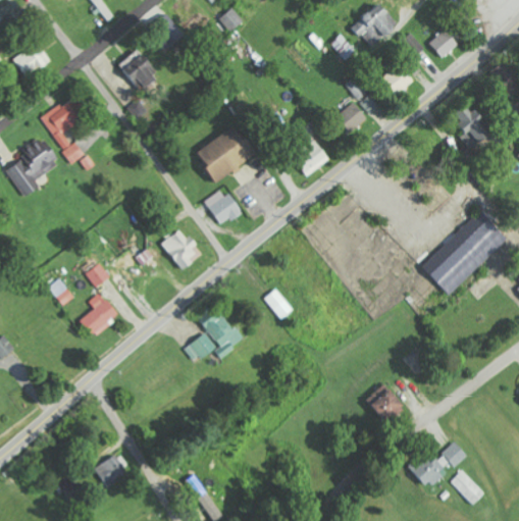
[(23,25),(16,0),(0,4),(0,32),(23,25)]
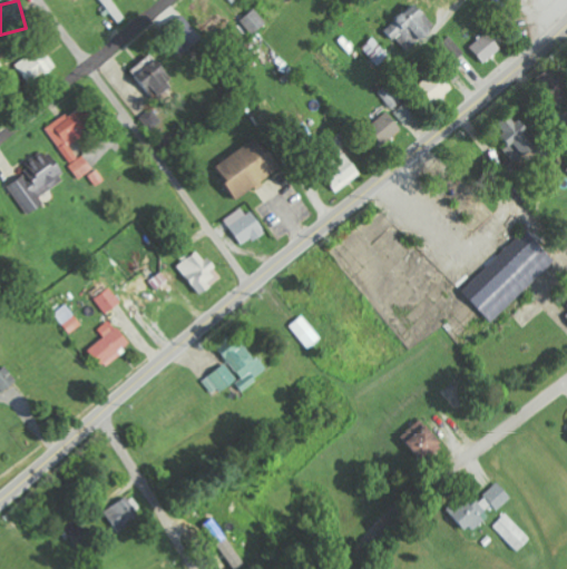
[(106,10),(117,23),(126,17),(111,0),(98,0),(106,9),(106,10)]
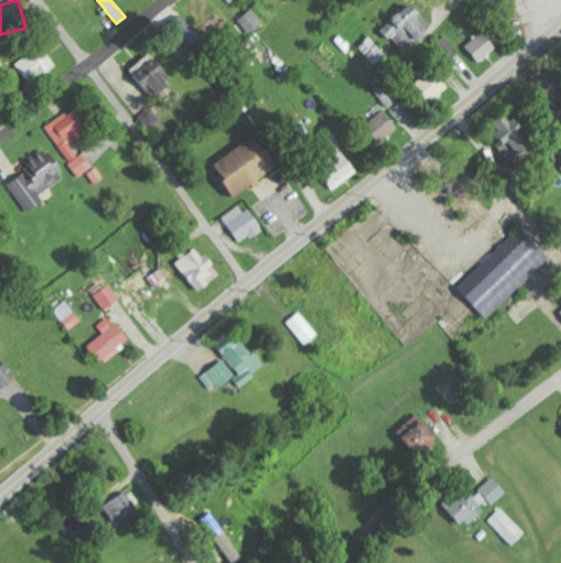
[(401,51),(416,38),(419,41),(430,29),(417,17),(421,11),(410,0),(408,0),(379,30),(401,51)]
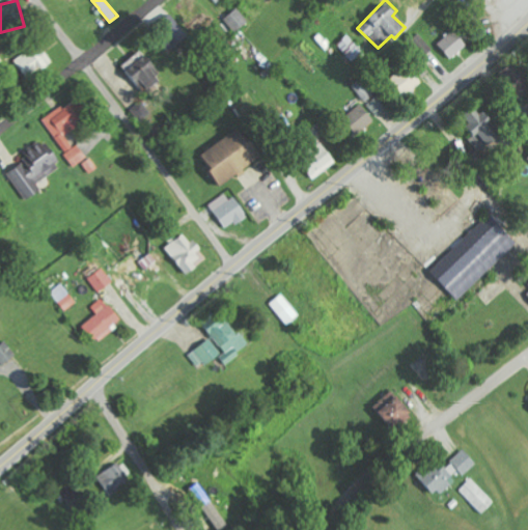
[(222,18),(234,32),(248,20),(234,6),(222,18)]
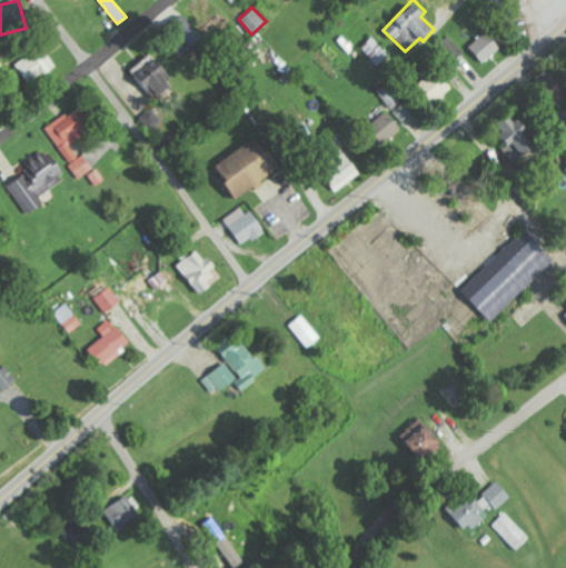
[(160,30),(182,55),(201,37),(180,13),(160,30)]
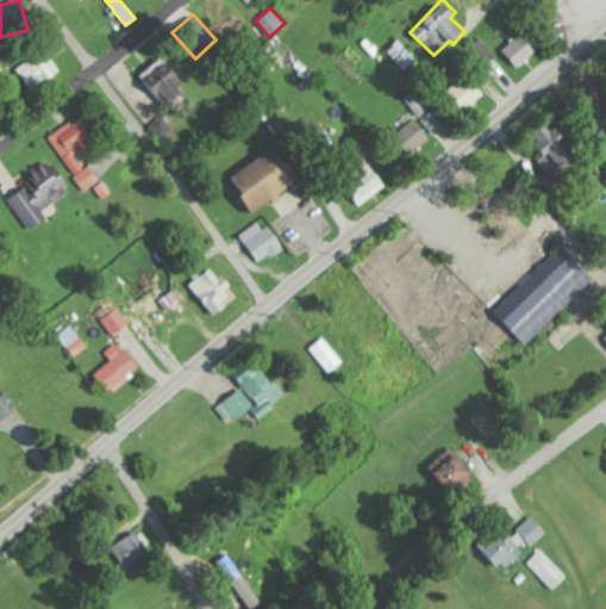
[(535,51),(522,32),(501,48),(516,67),(535,51)]
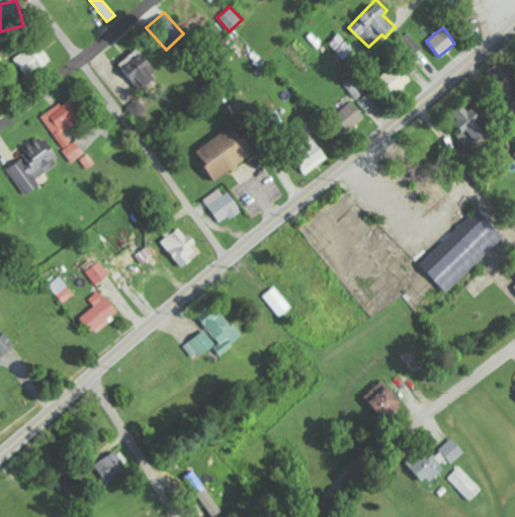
[(341,60),(352,51),(338,33),(326,42),(341,60)]
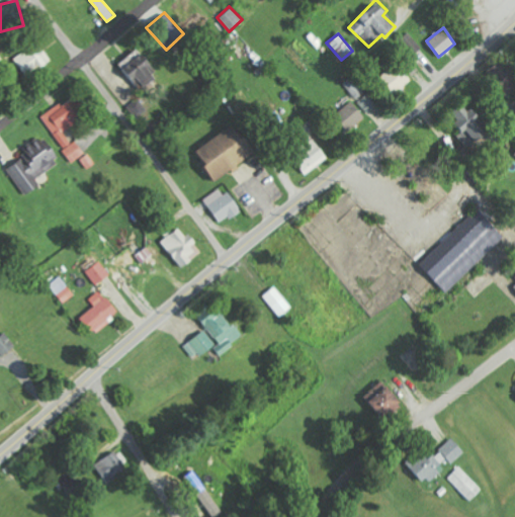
[(34,44),(10,58),(22,78),(47,63),(34,44)]
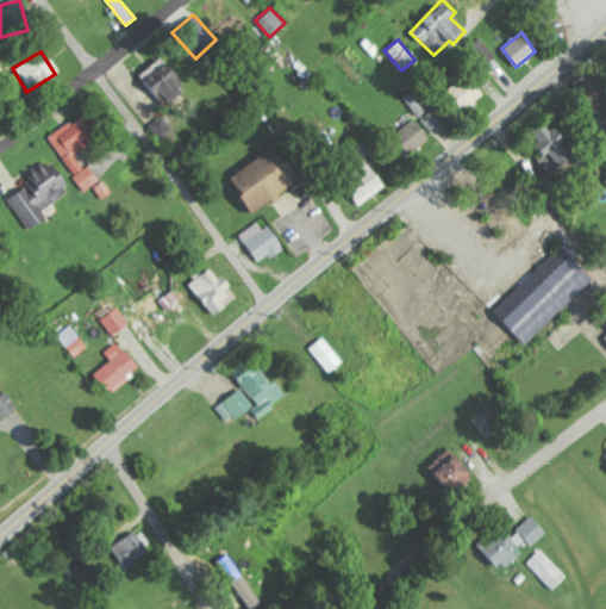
[(183,91),(173,79),(177,74),(163,58),(144,76),(164,99),(162,101),(167,107),(183,91)]
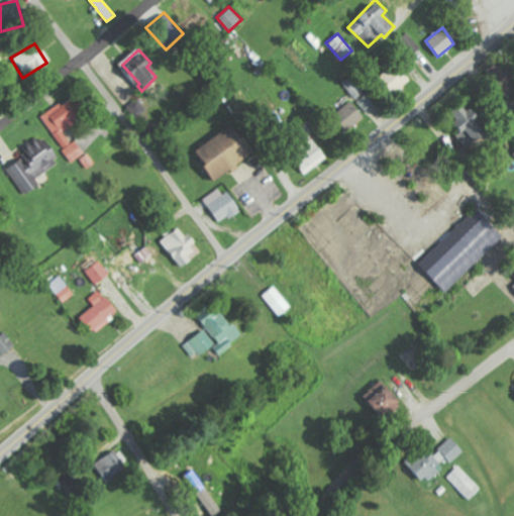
[(351,99),(362,92),(350,76),(340,83),(351,99)]
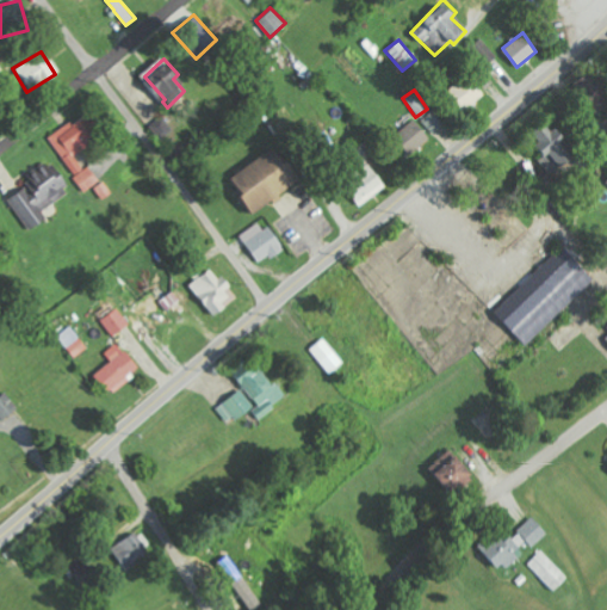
[(440,122),(431,110),(419,121),(429,133),(440,122)]
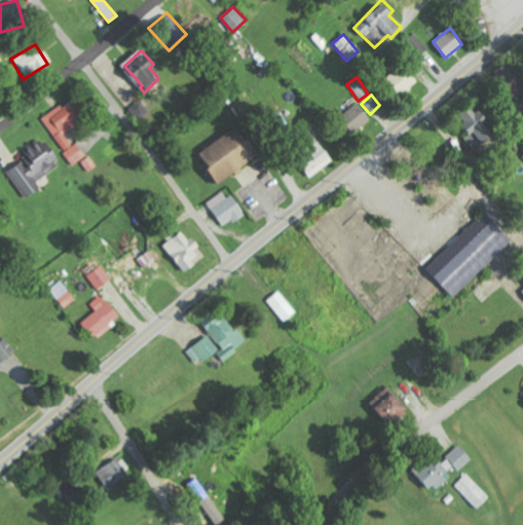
[(40,118),(70,164),(84,156),(75,142),(70,145),(63,134),(87,117),(75,97),(40,118)]
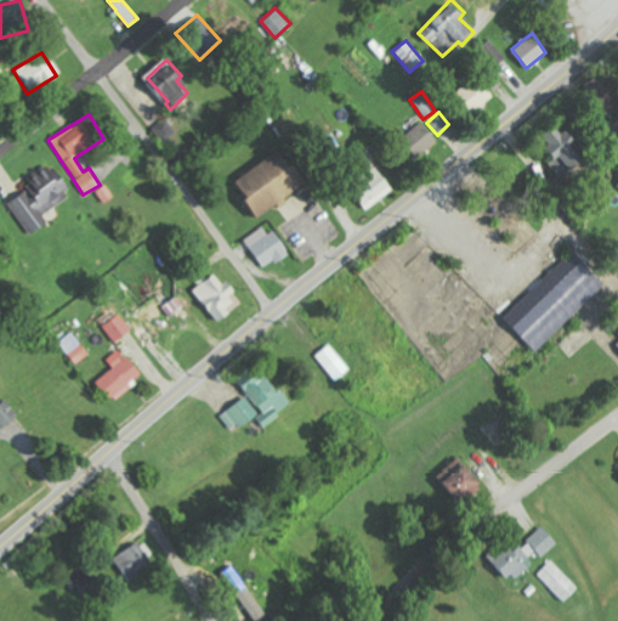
[(436,141),(420,119),(402,133),(418,156),(436,141)]
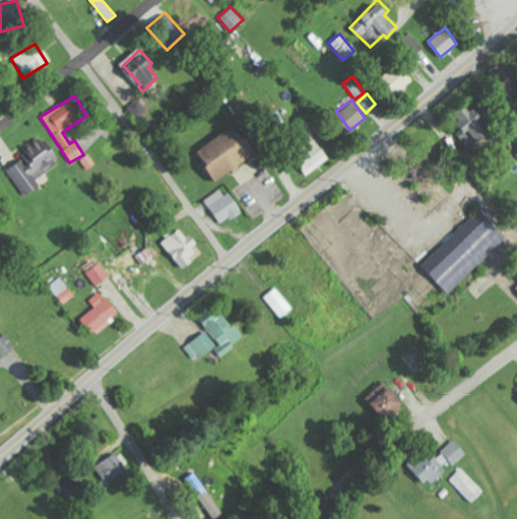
[(488,134),(478,124),(482,120),(465,101),(449,115),(462,131),(457,136),(469,150),(488,134)]
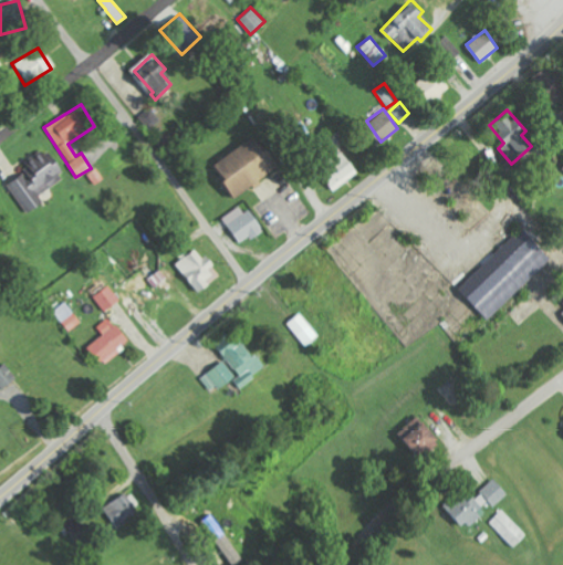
[(232,199),(279,167),(257,135),(210,167),(232,199)]
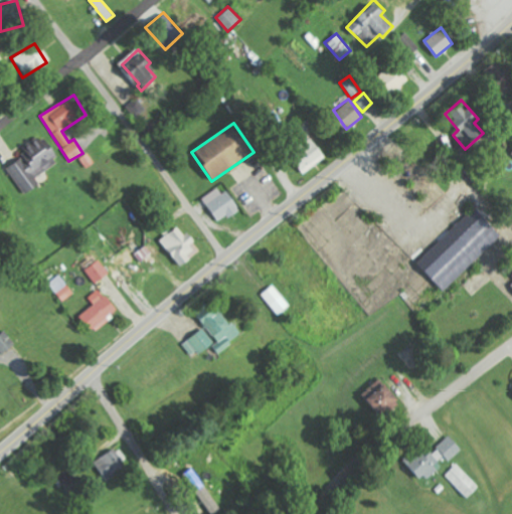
[(24,194),(36,186),(31,179),(58,160),(41,137),(3,165),(24,194)]
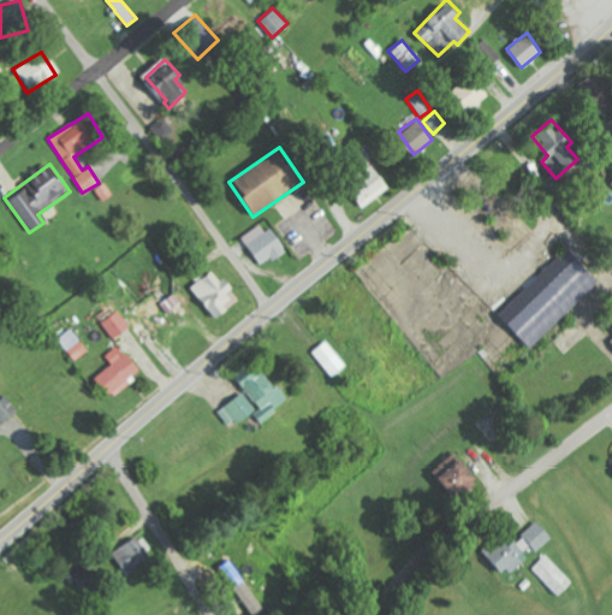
[(368,178),(350,195),(362,210),(388,185),(374,169),(366,176),(368,178)]
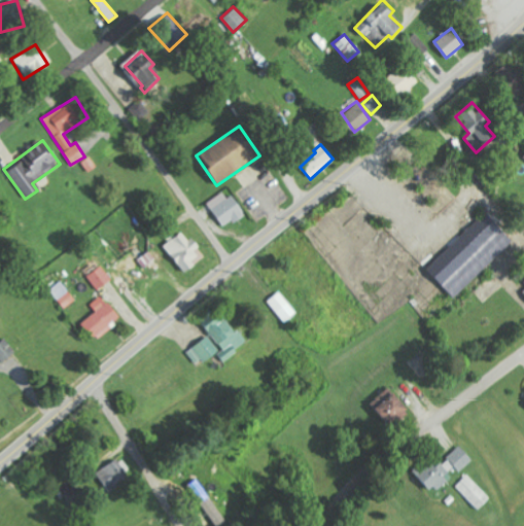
[(243,213),(224,188),(206,203),(224,228),(243,213)]
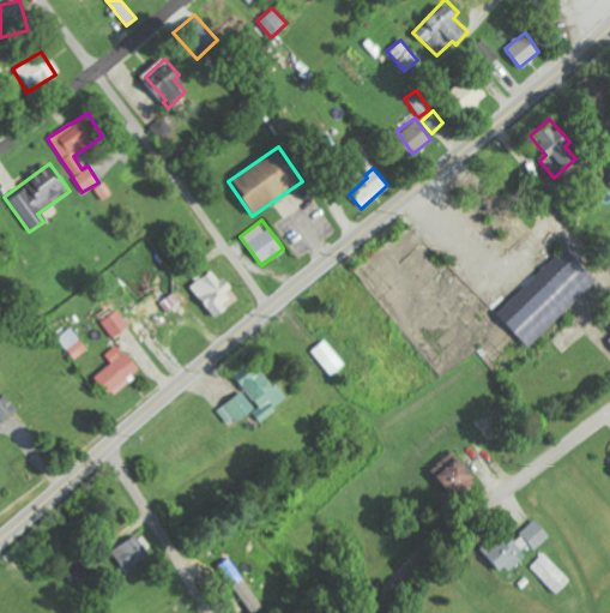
[(597,281),(565,246),(496,312),(527,346),(597,281)]
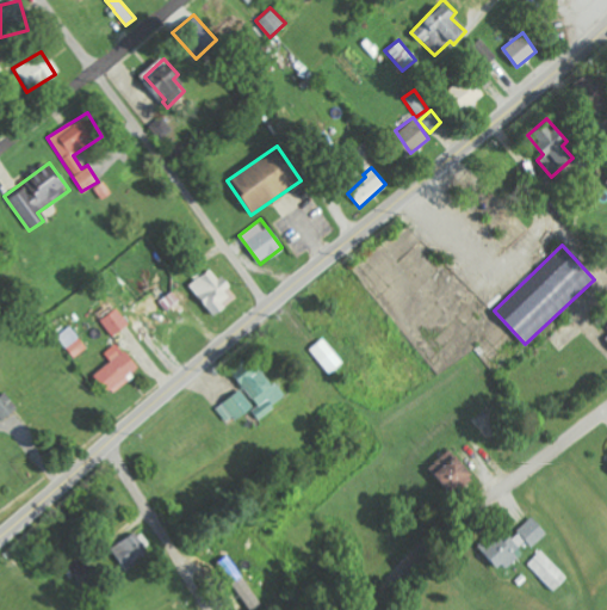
[(237,297),(211,266),(187,287),(212,318),(237,297)]
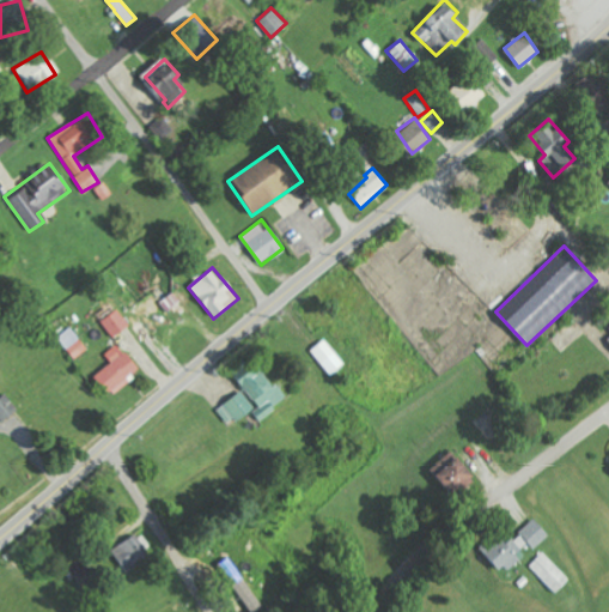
[(166,310),(178,301),(171,291),(159,301),(166,310)]
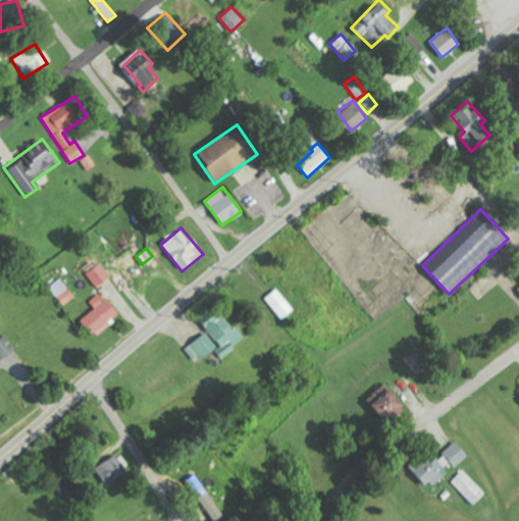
[(85,274),(97,288),(109,276),(98,263),(85,274)]
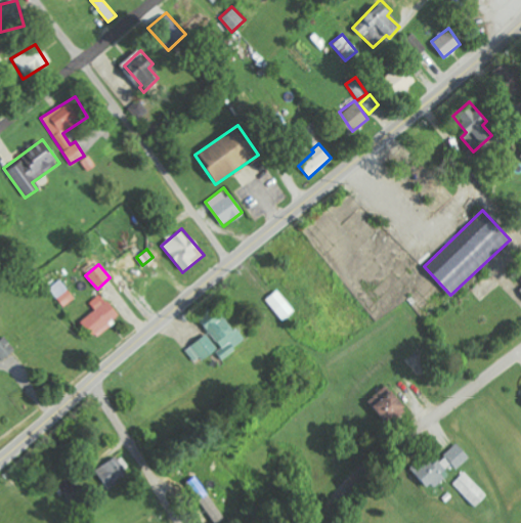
[(47,287),(62,306),(74,298),(59,277),(47,287)]
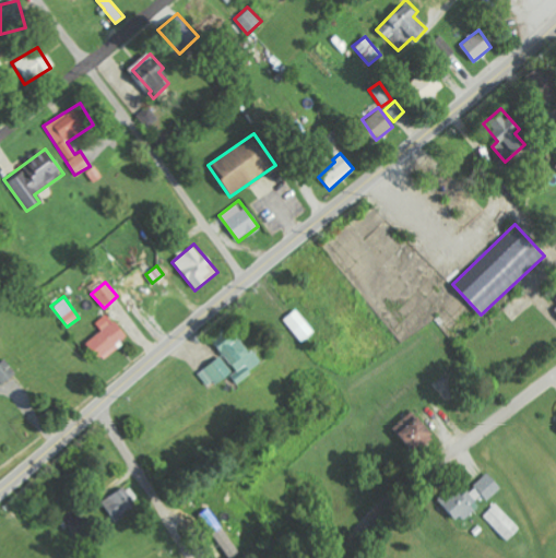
[(300,342),(314,332),(296,308),(283,319),(300,342)]
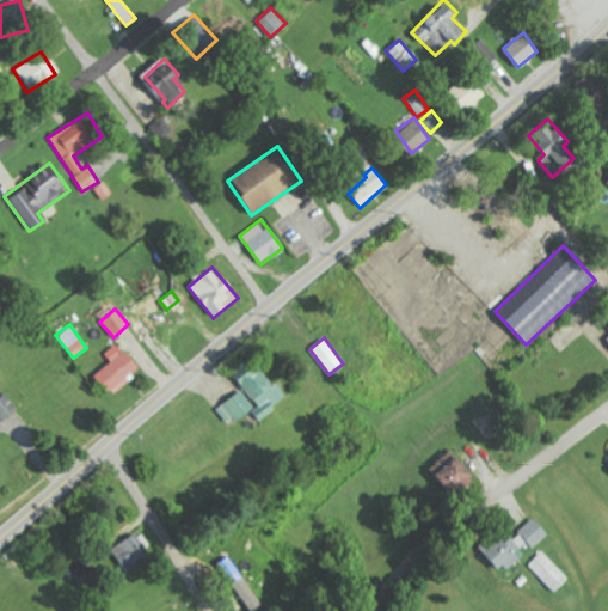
[(110,362),(93,373),(106,393),(139,373),(120,342),(103,352),(110,362)]
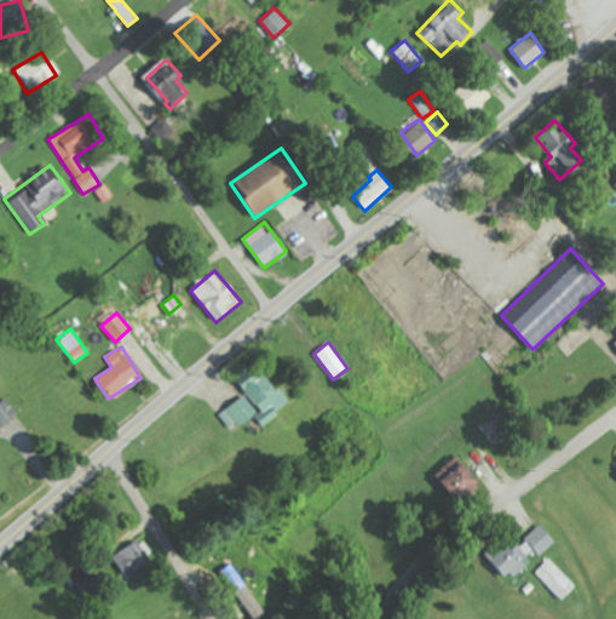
[(289,401),(259,370),(254,373),(246,364),(230,379),(242,391),(217,416),(231,431),(249,413),(263,427),(289,401)]
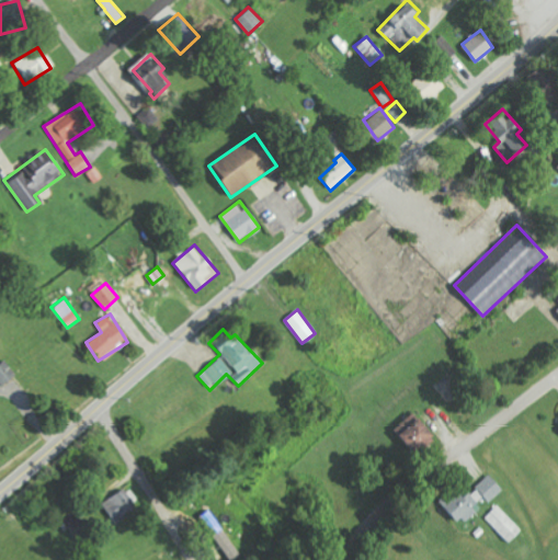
[(15,376),(6,360),(0,362),(0,386),(15,376)]
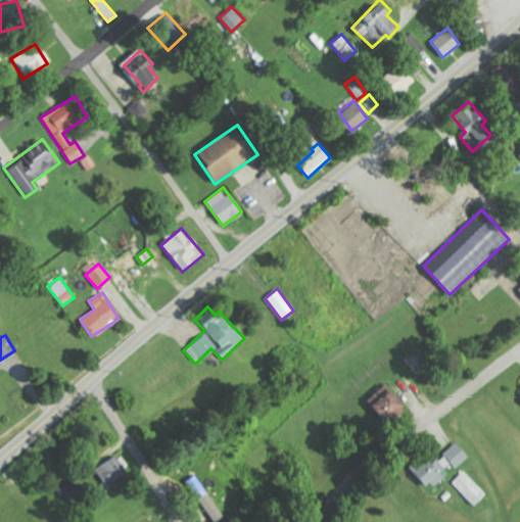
[(373,405),(389,422),(407,406),(391,388),(373,405)]
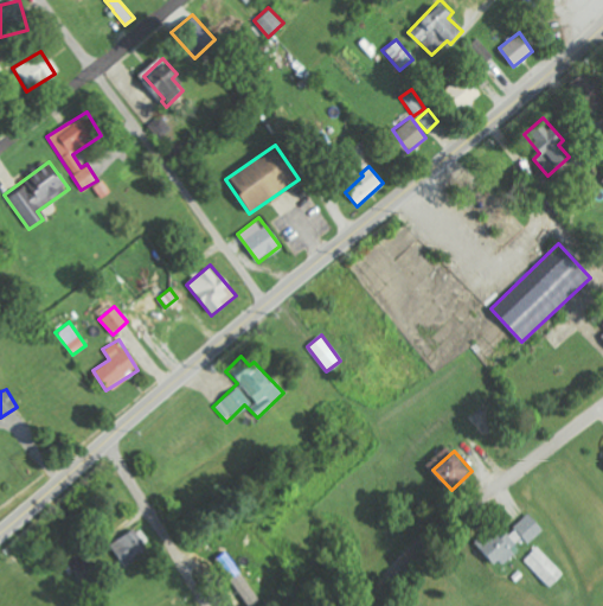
[(528,543),(544,529),(527,512),(513,527),(528,543)]
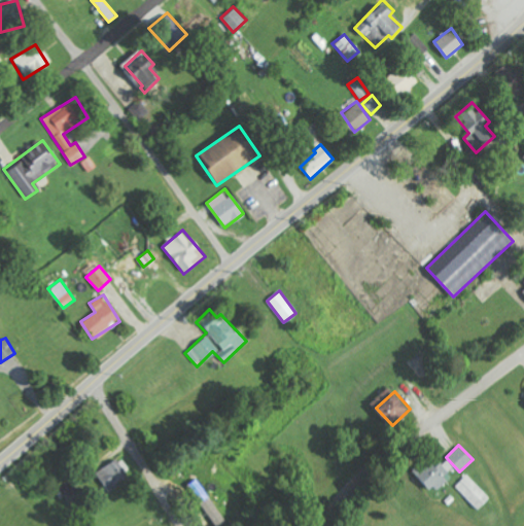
[(106,490),(131,477),(120,456),(96,470),(106,490)]
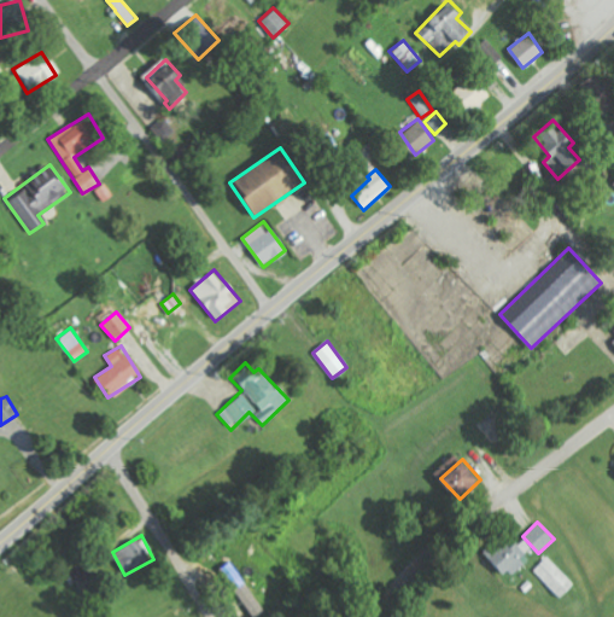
[(508,577),(525,564),(506,539),(489,551),(508,577)]
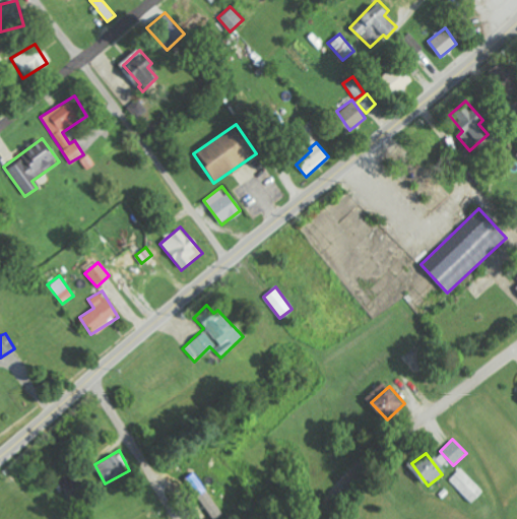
[(482,491),(460,467),(447,479),(470,503),(482,491)]
